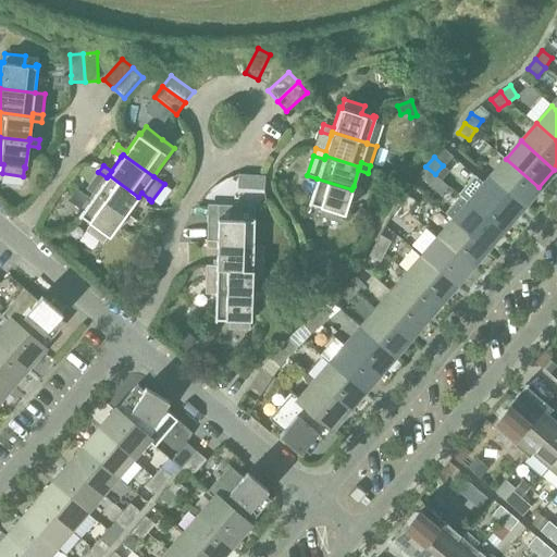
[(506,159),(490,176),(523,206),(539,187),(506,159)]
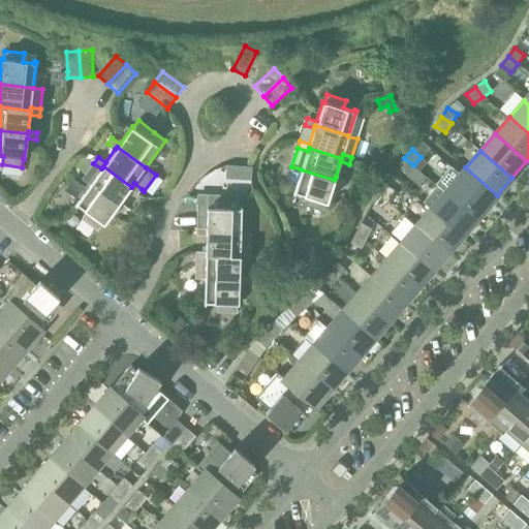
[(406,174),(413,165),(404,158),(397,165),(406,174)]
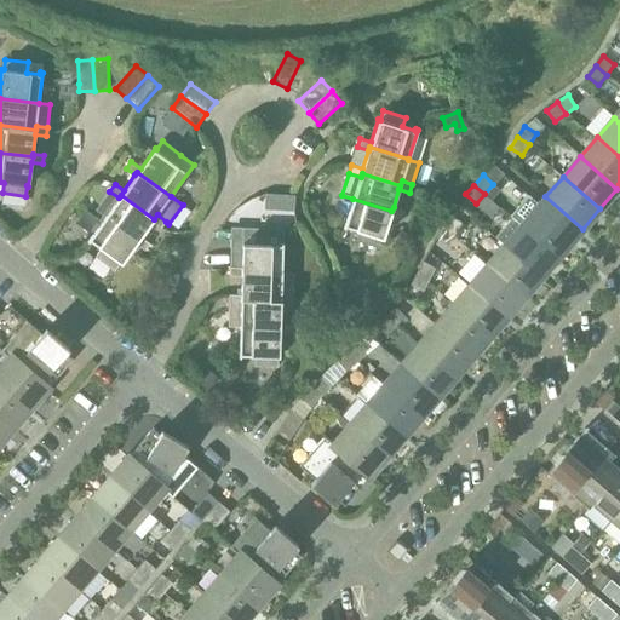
[(121,195),(119,197),(109,191),(96,211),(104,217),(138,241),(141,237),(153,222),(161,228),(166,222),(158,214),(154,219),(121,195)]
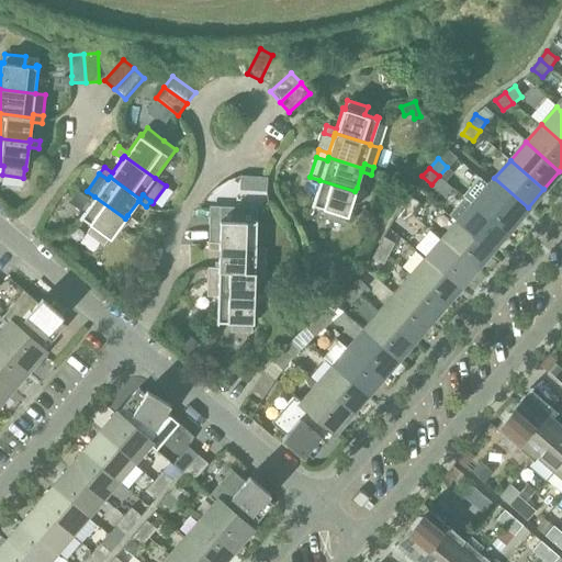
[(523,214),(528,208),(494,178),(489,184),(479,176),(462,195),(464,197),(472,204),(506,234),(523,214)]
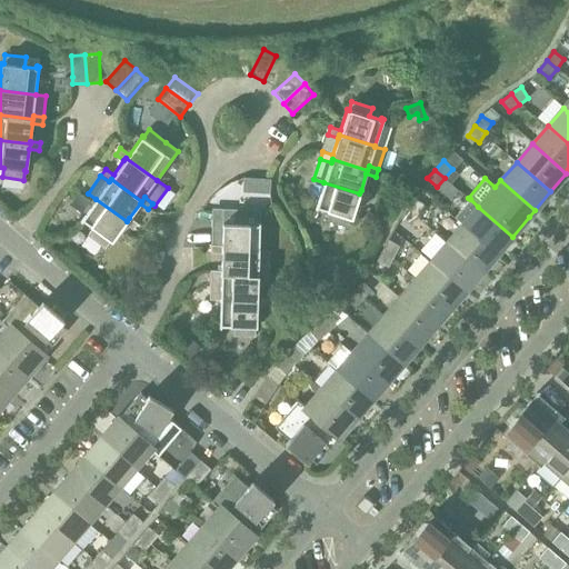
[(269,193),(270,179),(261,179),(259,192),(269,193)]
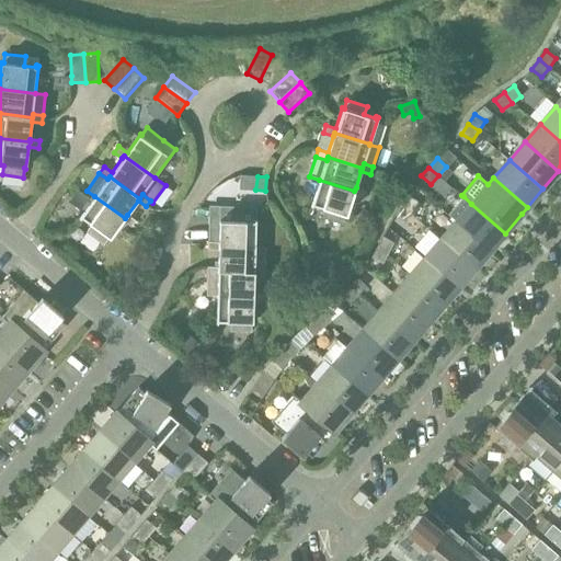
[(345,215),(346,216),(353,195),(363,197),(365,191),(356,187),(354,191),(319,180),(310,206),(312,207),(313,205),(324,209),(322,217),(343,224),(345,215)]
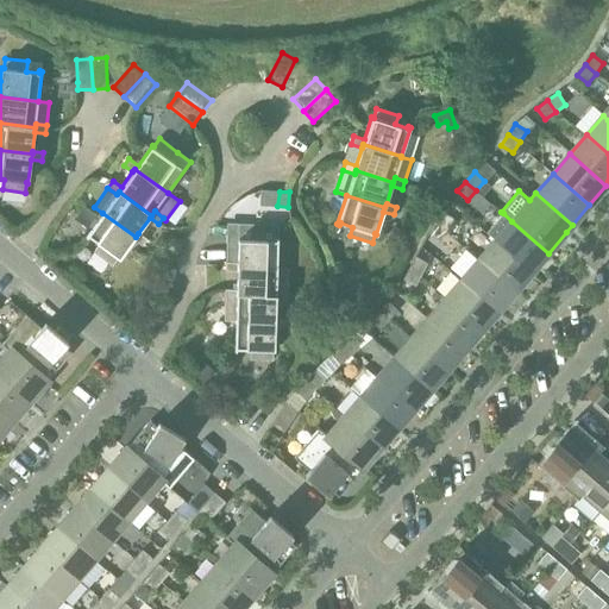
[(441,212),(434,223),(446,230),(453,219),(441,212)]
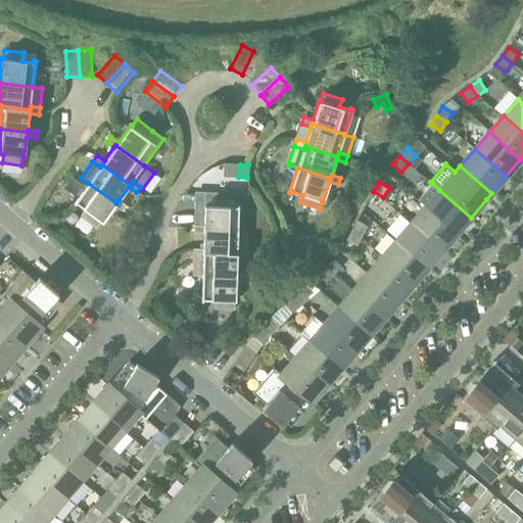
[(127,205),(119,200),(116,203),(88,183),(74,203),(75,204),(77,203),(85,209),(81,217),(96,228),(101,222),(102,222),(114,205),(123,211),(127,205)]
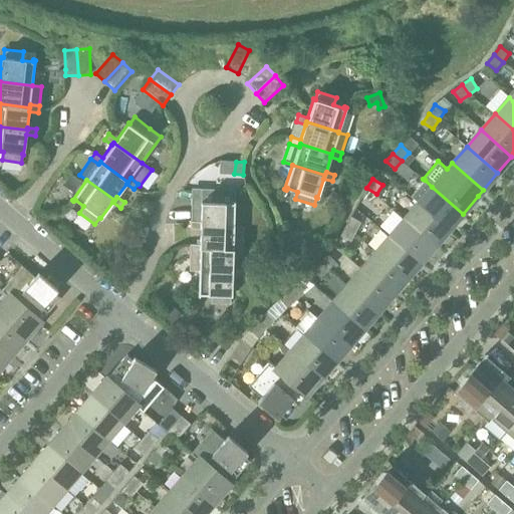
[(411,197),(418,203),(449,230),(463,214),(432,187),(425,180),(411,197)]
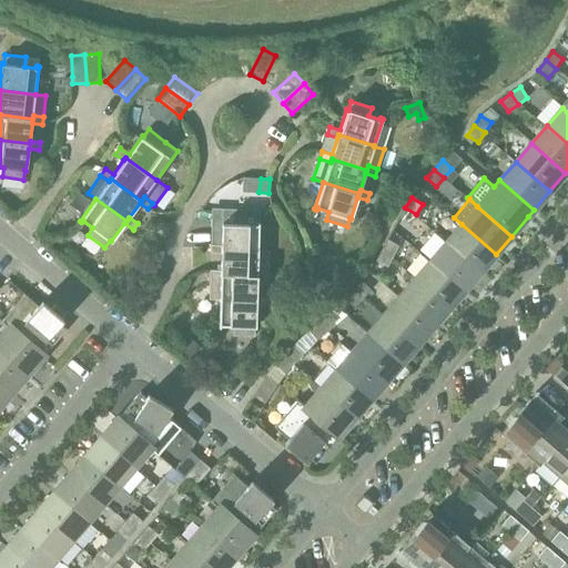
[(411,224),(416,214),(405,208),(399,217),(411,224)]
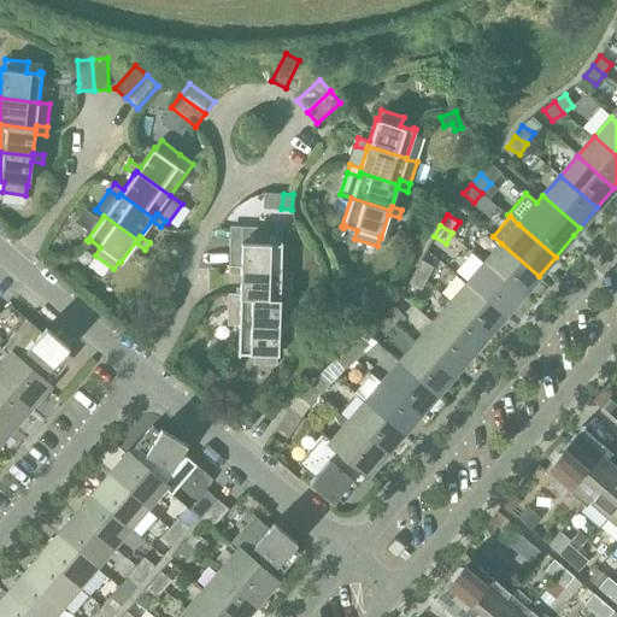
[(240,271),(281,272),(282,241),(282,228),(244,227),(242,242),(241,242),(241,266),(229,266),(229,275),(240,275),(240,271)]
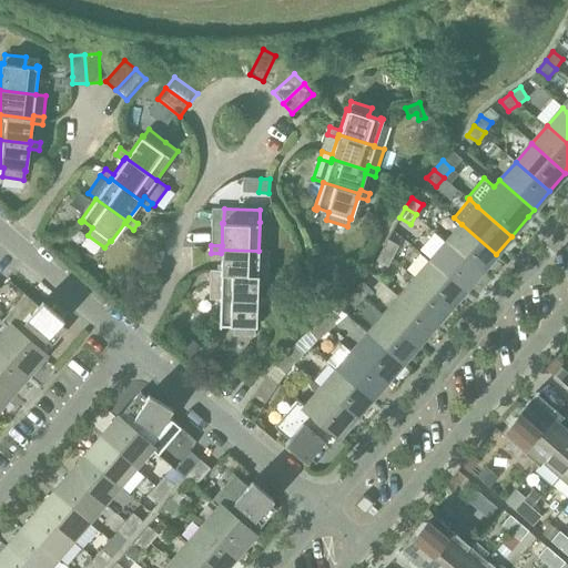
[(480,272),(496,254),(462,224),(446,242),(480,272)]
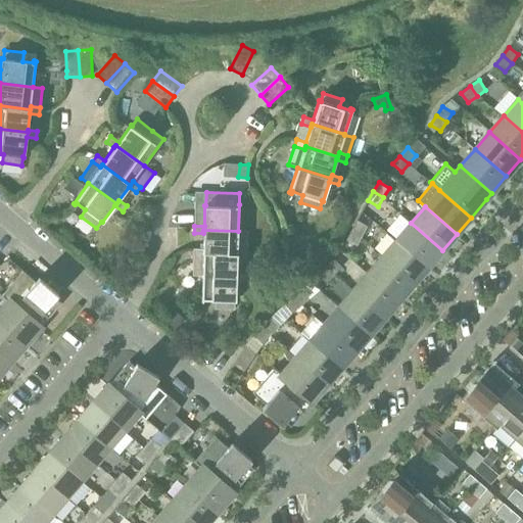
[(357,221),(351,230),(362,236),(367,227),(357,221)]
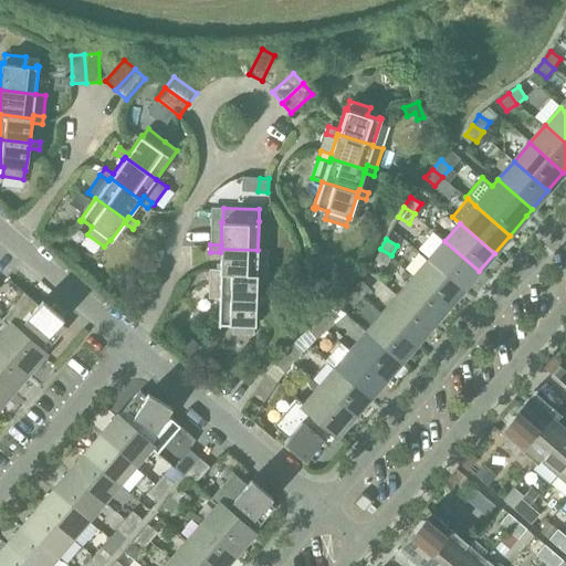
[(444,241),(429,260),(463,290),(479,271),(444,241)]
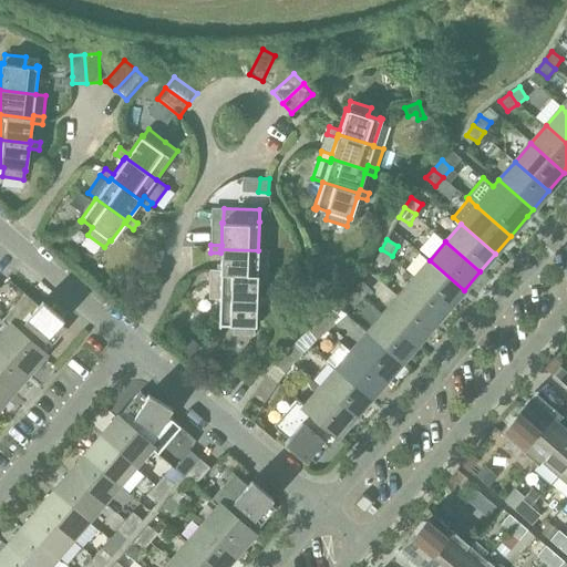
[(220,249),(220,253),(220,270),(210,270),(209,278),(220,278),(220,275),(258,275),(258,270),(268,271),(269,251),(258,250),(220,249)]
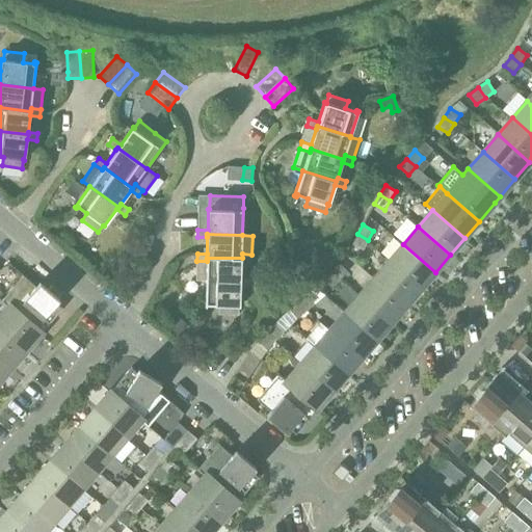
[(363,249),(368,240),(357,234),(352,244),(363,249)]
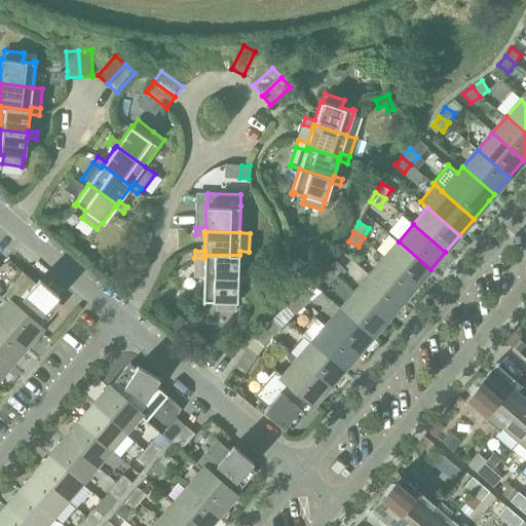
[(393,247),(384,258),(393,267),(415,286),(430,269),(399,241),(393,247)]
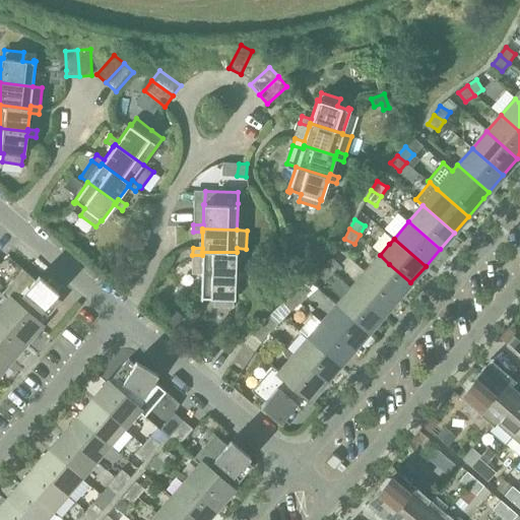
[(202,255),(192,255),(192,274),(201,274),(236,275),(236,271),(237,255),(246,256),(246,249),(237,248),(237,252),(202,252),(202,255)]
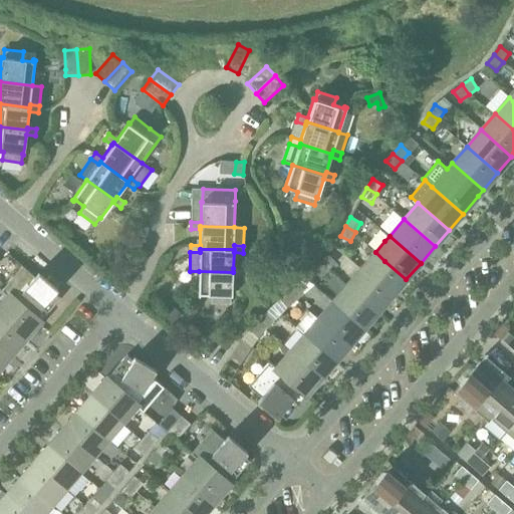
[(375,252),(361,269),(384,289),(393,295),(406,279),(384,261),(375,252)]
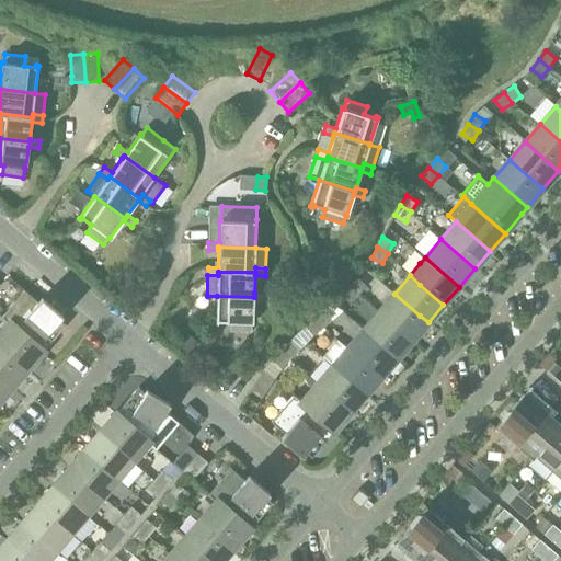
[(356,277),(348,286),(358,295),(366,286),(356,277)]
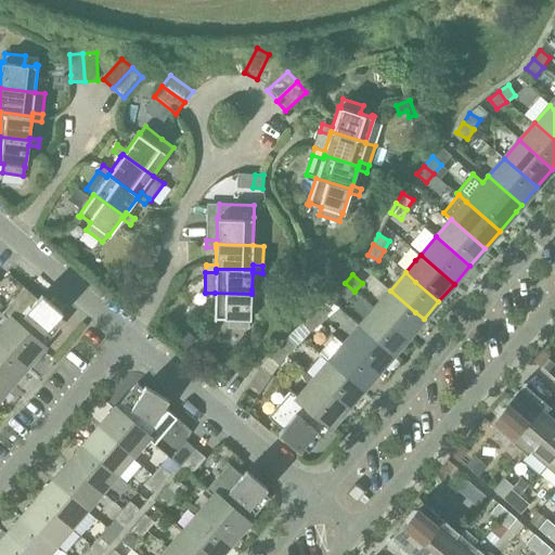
[(346,300),(355,292),(345,283),(337,292),(346,300)]
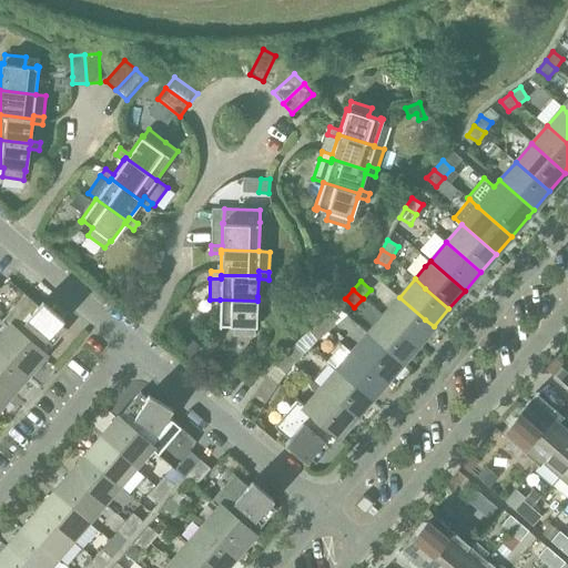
[(8,327),(26,342),(42,356),(66,330),(59,324),(63,320),(42,301),(38,305),(24,294),(1,322),(8,327)]
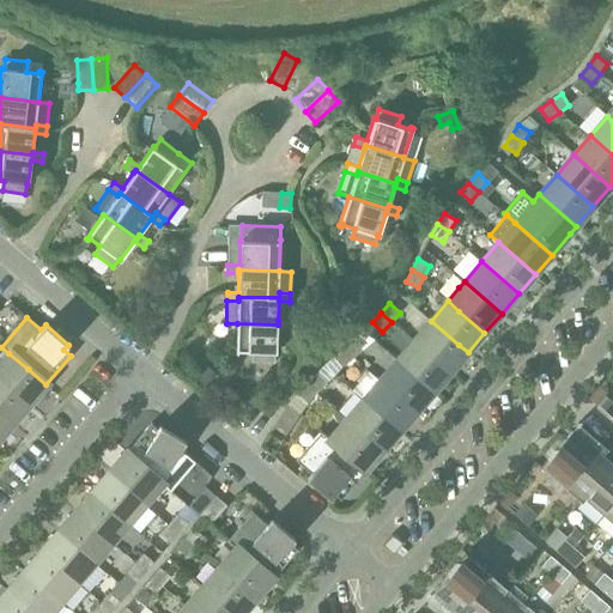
[(278,325),(237,323),(236,354),(238,354),(240,352),(252,352),(252,363),(275,363),(275,353),(277,353),(278,329),(289,329),(289,320),(278,320),(278,325)]
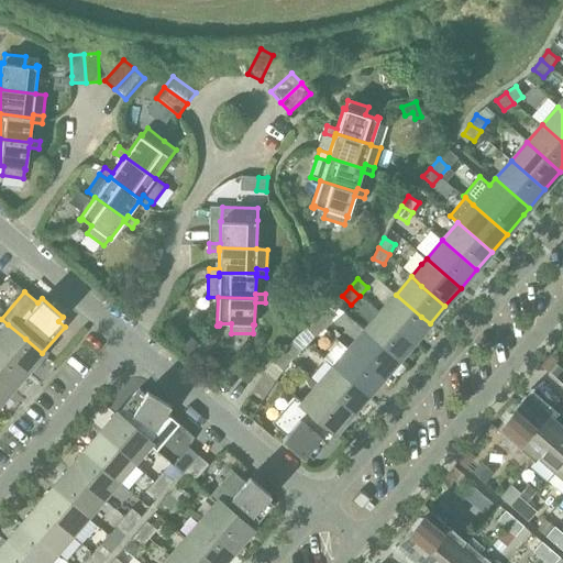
[(381,312),(414,342),(430,323),(421,317),(396,295),(381,312)]
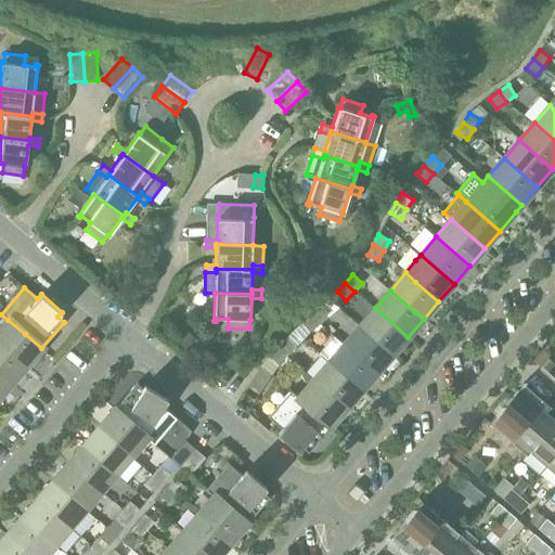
[(320,307),(310,314),(318,325),(327,318),(320,307)]
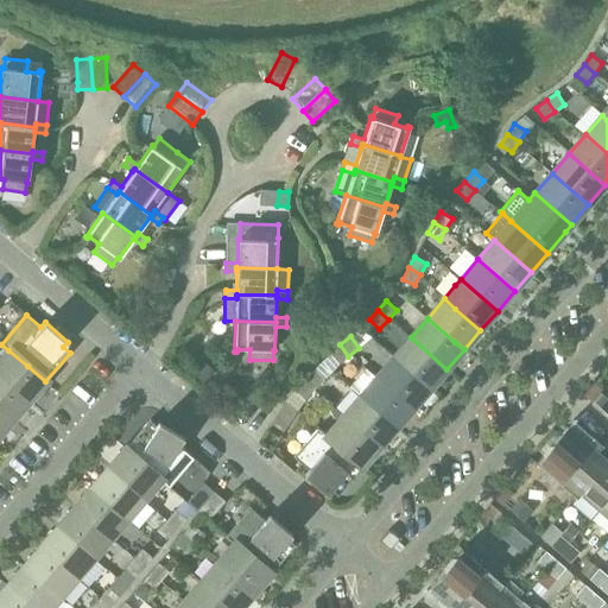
[(430,390),(447,369),(411,337),(393,358),(430,390)]
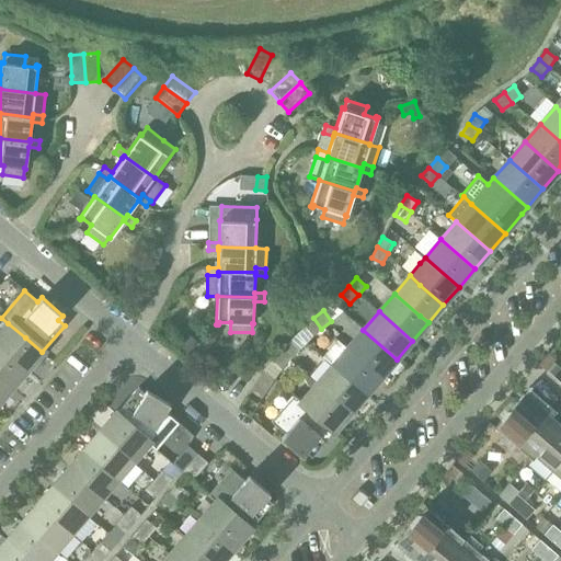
[(312,335),(321,329),(313,318),(305,325),(312,335)]
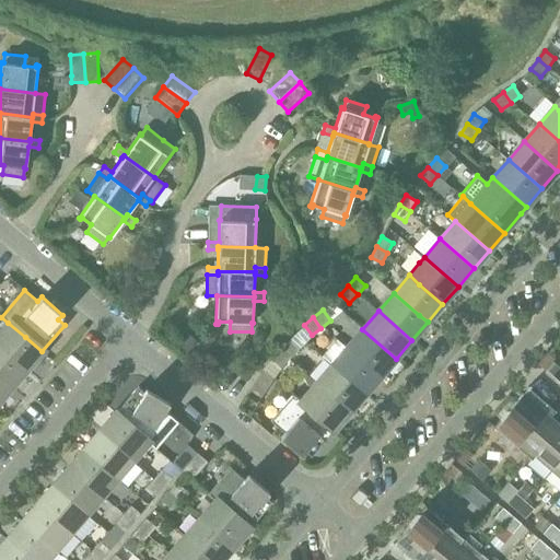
[(42,351),(25,337),(8,323),(0,333),(0,346),(26,370),(42,351)]
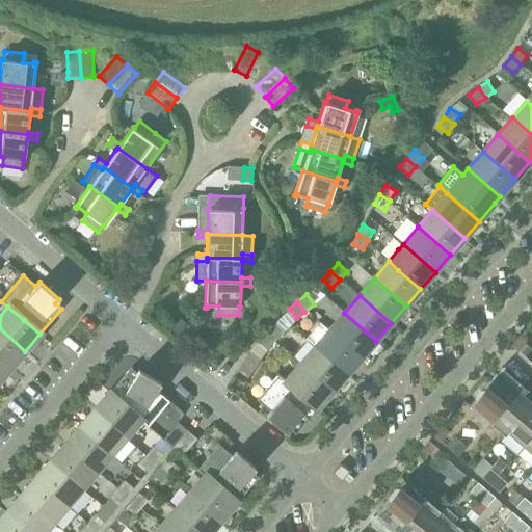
[(362,357),(376,341),(344,313),(329,329),(362,357)]
